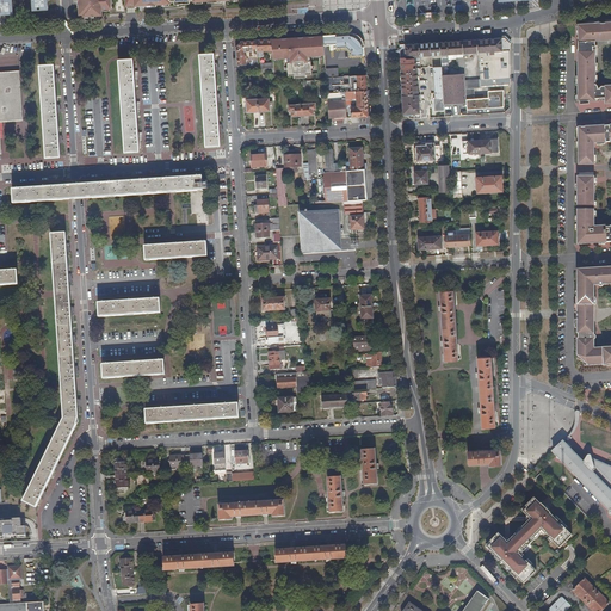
[(0,0),(0,12),(13,12),(12,0),(0,0)]
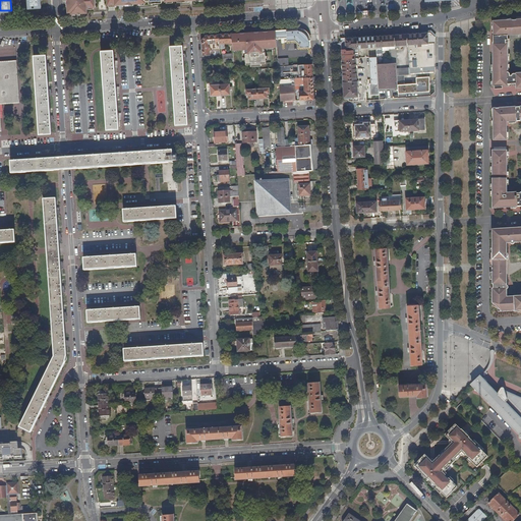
[(68,5),(68,14),(88,13),(88,8),(95,7),(94,0),(68,0),(69,5),(68,5)]
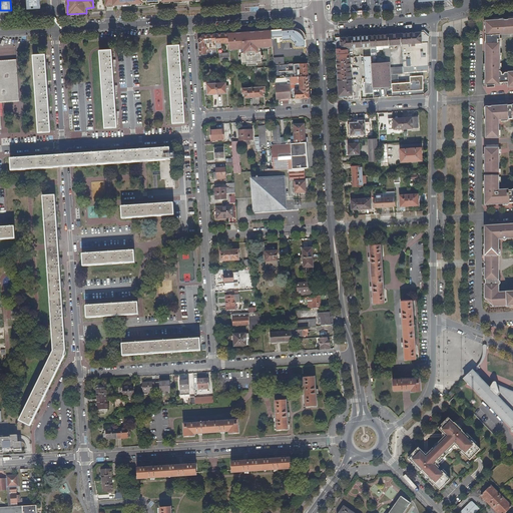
[(495,27),(495,36),(507,36),(512,35),(512,15),(506,15),(506,22),(495,27)]
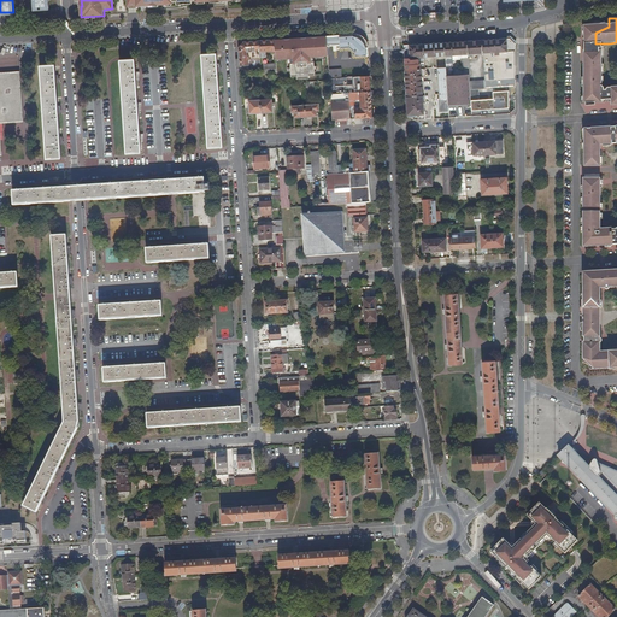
[(239,48),(240,68),(250,66),(248,64),(251,64),(252,64),(253,64),(254,63),(254,62),(254,60),(260,60),(260,59),(266,59),(265,53),(294,52),(297,84),(305,84),(304,64),(311,64),(312,60),(309,56),(311,52),(328,51),(328,48),(340,47),(340,50),(350,50),(354,54),(356,58),(369,58),(368,48),(365,50),(364,46),(363,43),(362,41),(359,40),(358,41),(357,40),(356,39),(353,39),(353,35),(327,37),(315,39),(275,41),(259,42),(244,43),(239,48)]
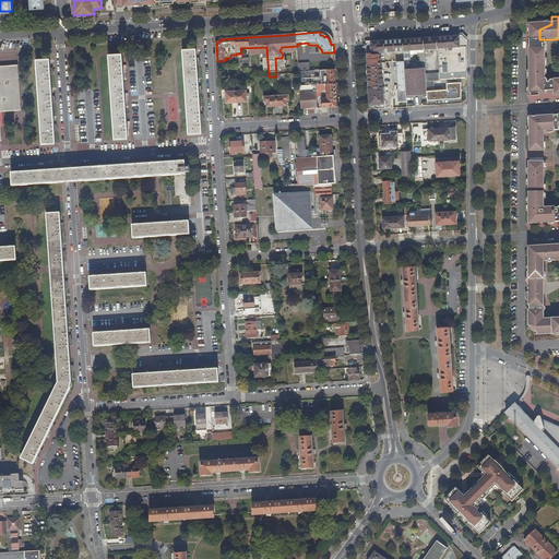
[(396,62),(399,91),(399,97),(396,97),(397,104),(406,103),(406,97),(427,96),(427,102),(461,99),(461,84),(447,85),(447,91),(433,92),(433,82),(439,82),(439,73),(426,74),(424,50),(432,49),(438,49),(438,52),(452,50),(453,64),(466,64),(466,40),(462,36),(423,38),(416,39),(370,43),(371,54),(367,55),(370,105),(383,104),(381,71),(385,70),(384,54),(403,51),(406,51),(417,51),(418,70),(405,71),(404,61),(396,62)]
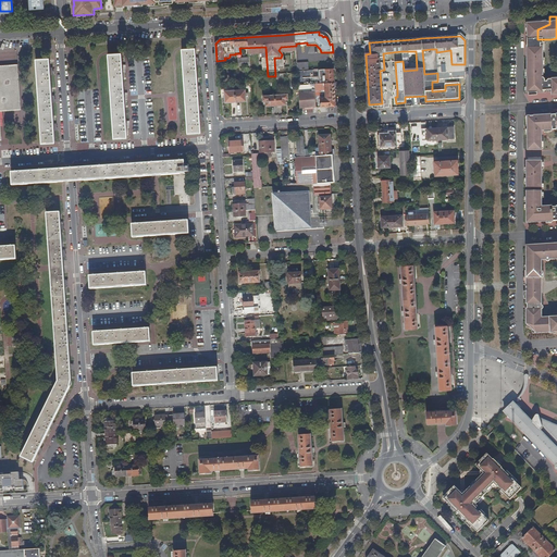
[(551,54),(551,39),(537,39),(535,40),(535,56),(537,56),(537,53),(541,53),(541,54),(551,54)]
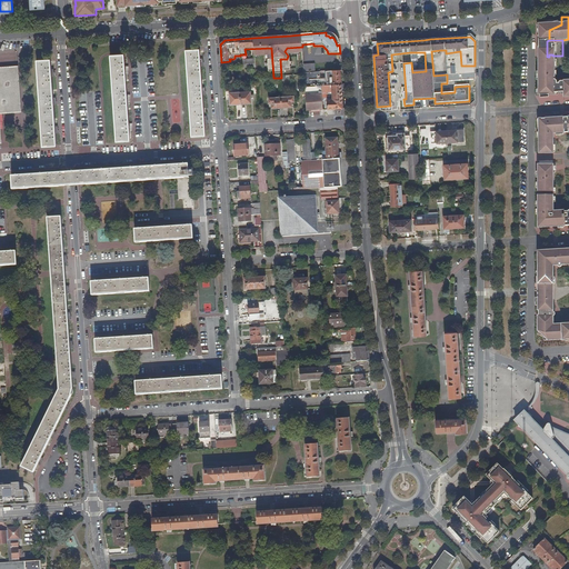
[(188,67),(192,137),(206,137),(206,126),(208,125),(207,119),(205,120),(203,97),(206,96),(205,90),(202,91),(201,68),(203,67),(202,62),(201,62),(200,51),(187,51),(188,67)]
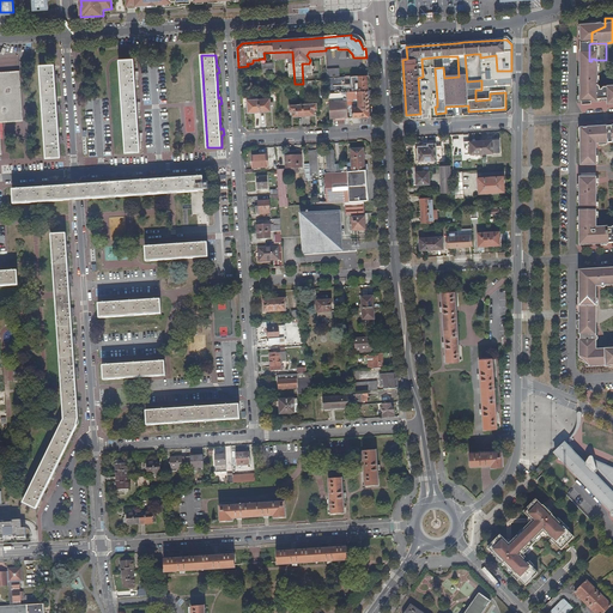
[(595,59),(592,59),(592,65),(588,65),(588,77),(590,78),(590,82),(588,82),(588,101),(590,101),(590,105),(600,105),(600,103),(605,103),(606,99),(612,98),(612,87),(608,91),(607,86),(606,77),(605,77),(605,72),(606,72),(606,60),(595,60),(595,59)]
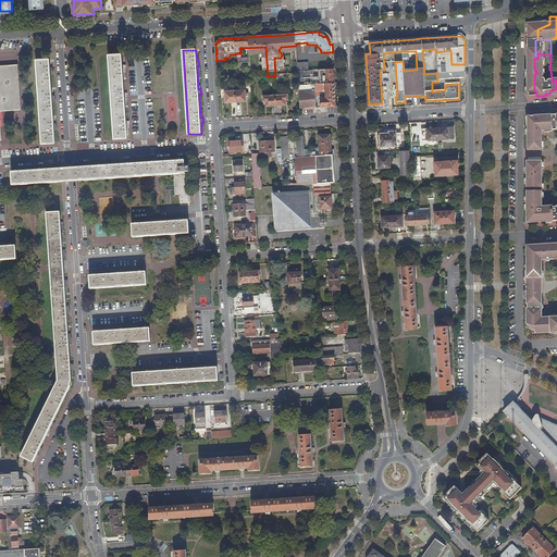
[(112,96),(115,139),(128,138),(127,127),(130,127),(130,123),(127,122),(125,99),(127,99),(127,95),(125,94),(124,72),(126,72),(126,67),(123,66),(123,54),(110,56),(112,96)]
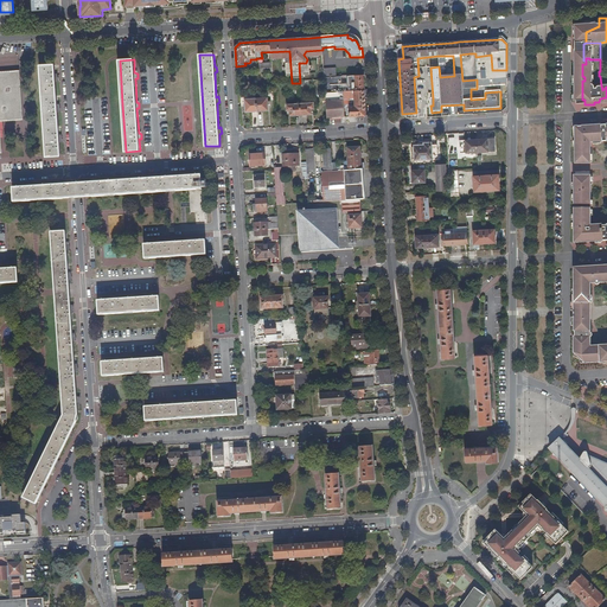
[(55,65),(42,66),(48,158),(61,157),(61,145),(63,144),(62,138),(61,139),(58,114),(61,113),(59,107),(58,108),(56,84),(59,83),(58,77),(56,78),(55,65)]
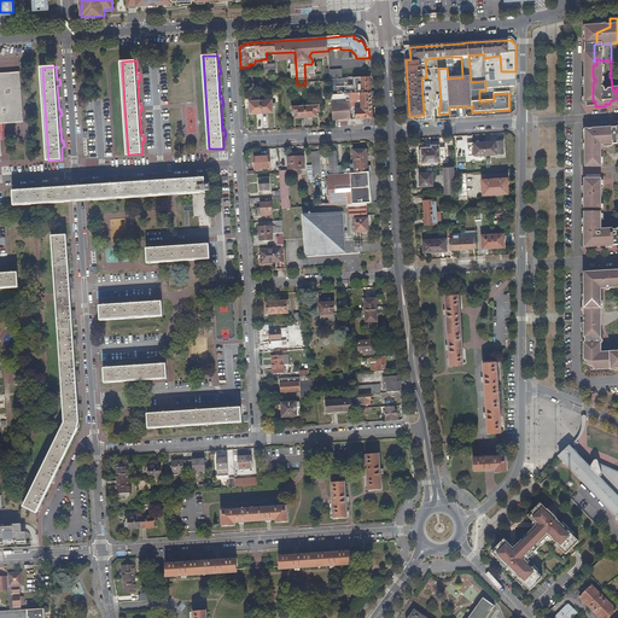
[(349,121),(351,121),(350,94),(361,93),(362,109),(353,110),(353,121),(372,120),(372,118),(371,77),(355,79),(355,86),(343,87),(342,80),(343,80),(342,71),(330,73),(333,120),(349,120),(349,121)]
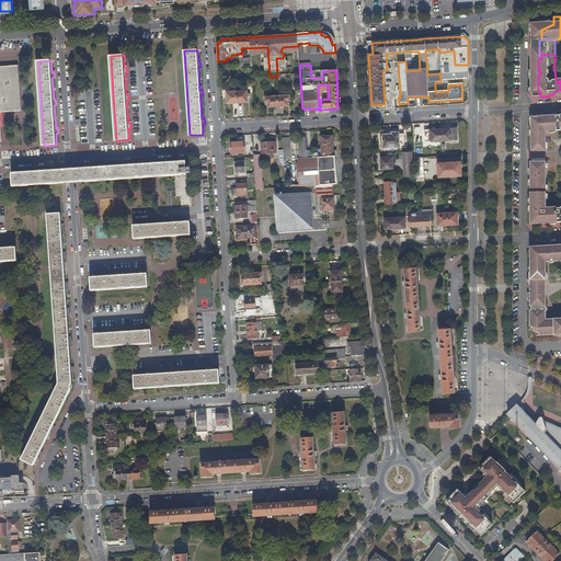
[(0,113),(21,111),(19,68),(0,69),(0,141),(2,141),(0,113)]
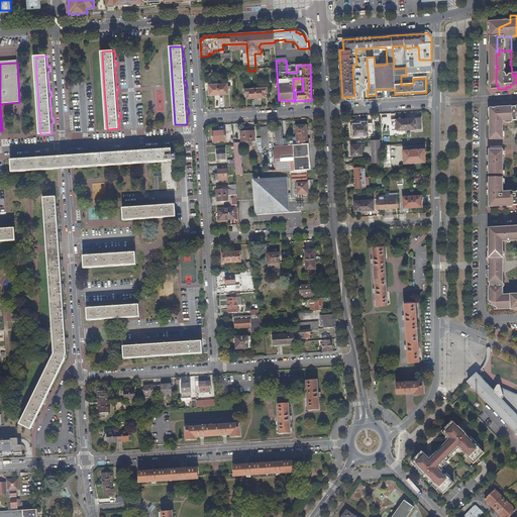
[(228,84),(209,86),(210,96),(228,95),(228,84)]
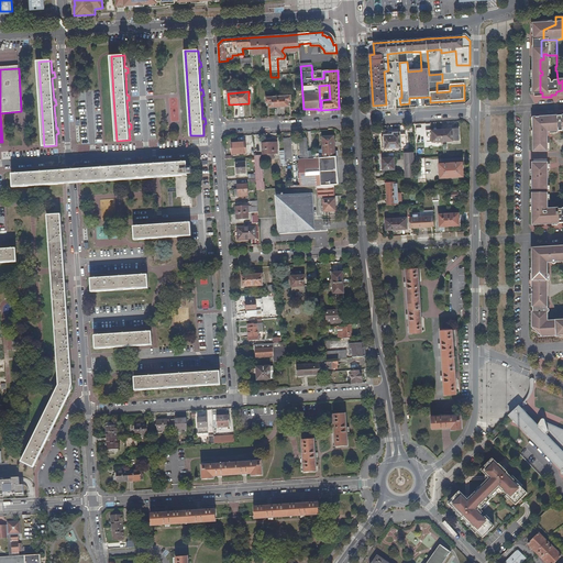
[(290,97),(266,98),(266,103),(269,103),(269,108),(289,107),(288,102),(291,102),(290,97)]
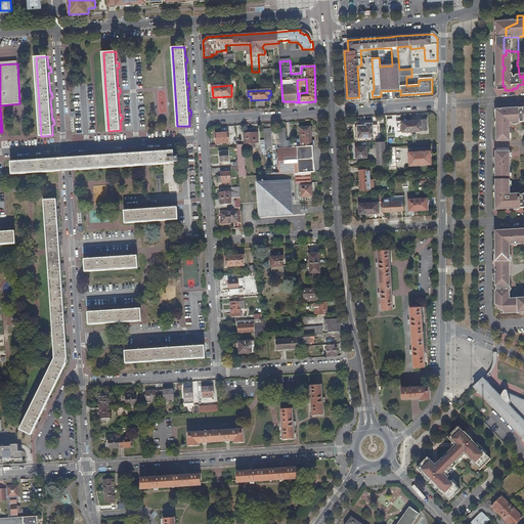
[(508,121),(503,121),(503,141),(516,140),(516,123),(523,122),(523,108),(509,110),(508,121)]
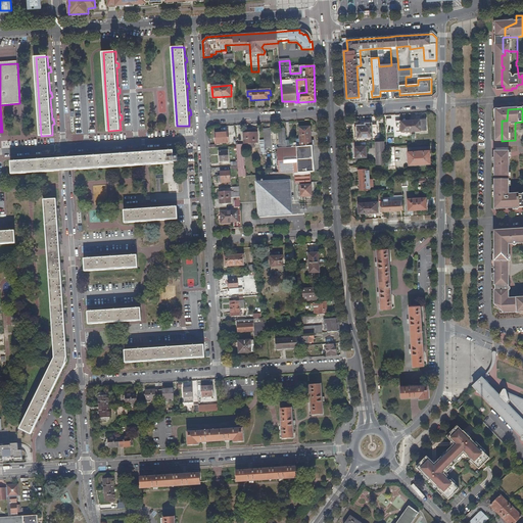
[(395,123),(396,133),(426,131),(426,121),(395,123)]
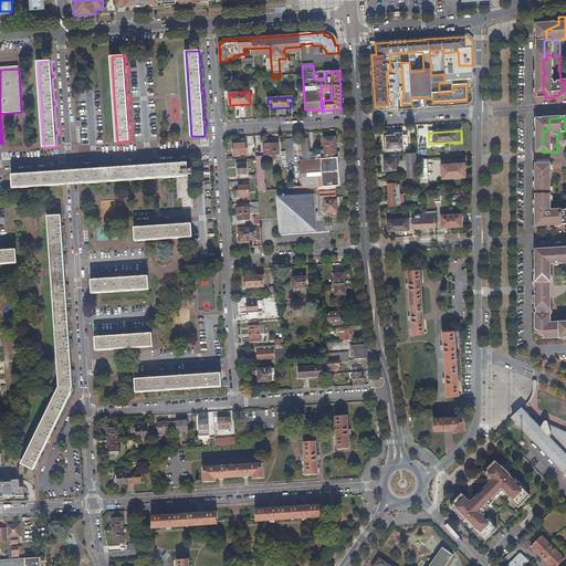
[(387,144),(387,150),(402,149),(402,147),(408,146),(407,136),(402,136),(402,135),(396,135),(396,136),(387,137),(387,138),(384,138),(385,144),(387,144)]
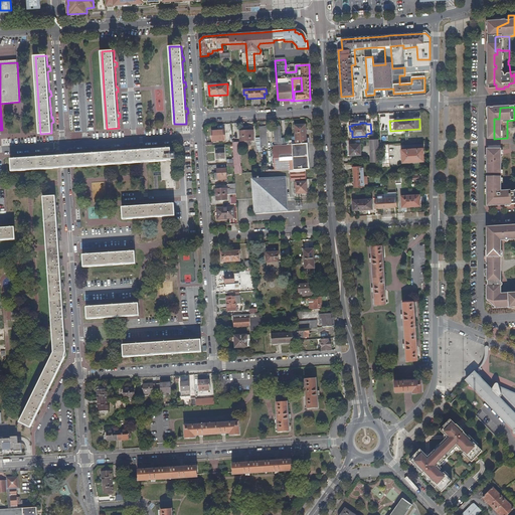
[(290,171),(306,170),(310,170),(308,145),(307,145),(306,126),(295,127),(296,138),(292,138),(292,142),(288,142),(288,139),(282,140),(281,127),(274,128),(275,147),(274,147),(275,172),(290,171)]
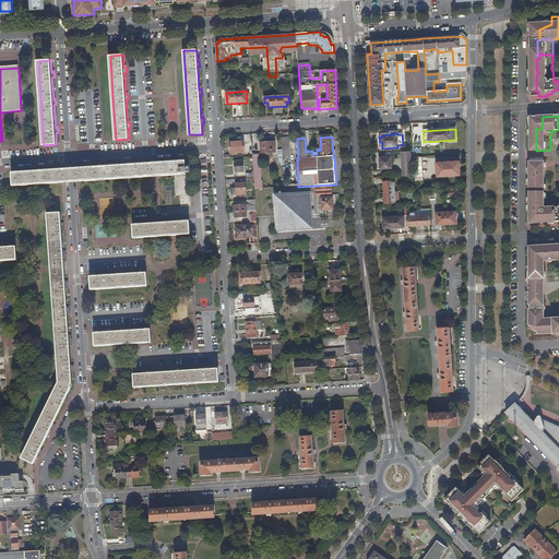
[(261,144),(262,158),(273,157),(272,154),(276,154),(275,140),(271,140),(271,141),(265,142),(265,144),(261,144)]
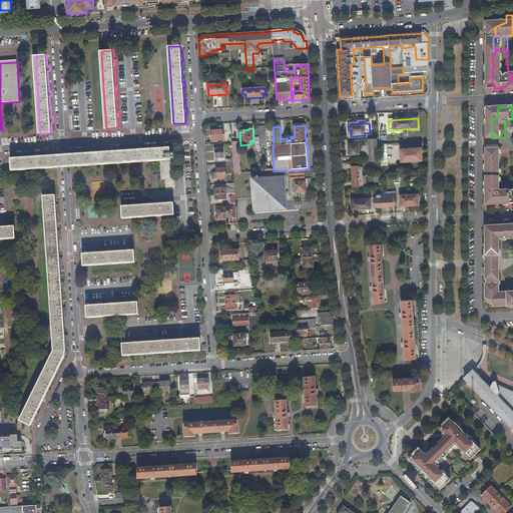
[(211,132),(211,142),(224,141),(223,131),(211,132)]
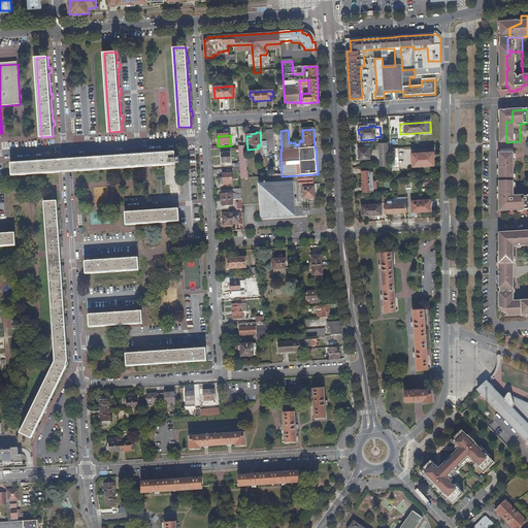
[(388,143),(381,144),(382,167),(389,167),(388,143)]
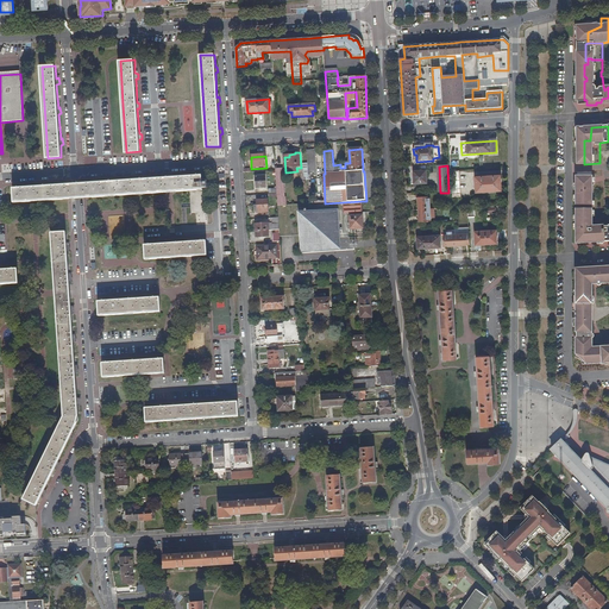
[(278,207),(284,206),(282,170),(276,170),(277,190),(269,190),(270,195),(269,195),(269,201),(277,200),(278,207)]
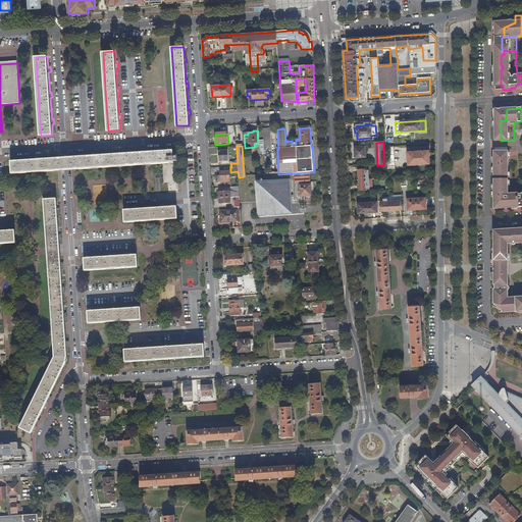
[(365,147),(355,148),(355,158),(365,158),(365,147)]
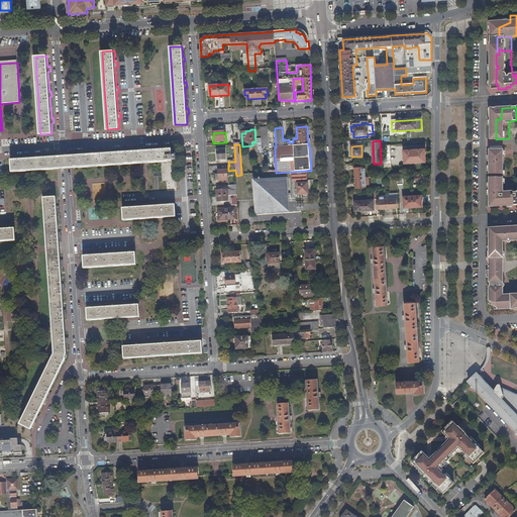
[(392,169),(390,146),(383,146),(384,170),(392,169)]
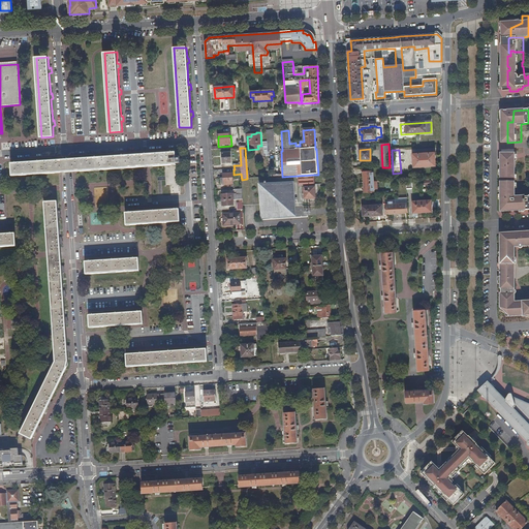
[(93,172),(165,166),(166,186),(181,185),(180,159),(176,159),(175,154),(164,154),(165,153),(160,152),(160,155),(137,156),(137,154),(132,155),(133,157),(112,158),(111,156),(106,157),(106,158),(85,160),(85,158),(81,158),(80,160),(65,161),(55,162),(54,160),(49,161),(50,162),(28,164),(27,161),(23,163),(23,164),(12,165),(13,178),(42,176),(66,174),(93,172)]
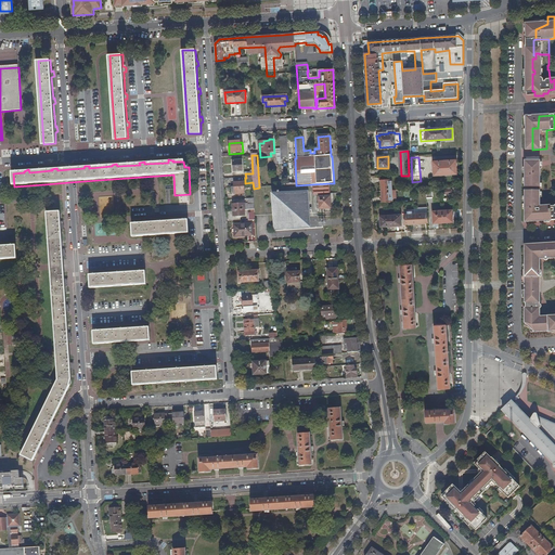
[(242,160),(233,162),(234,172),(243,171),(242,160)]
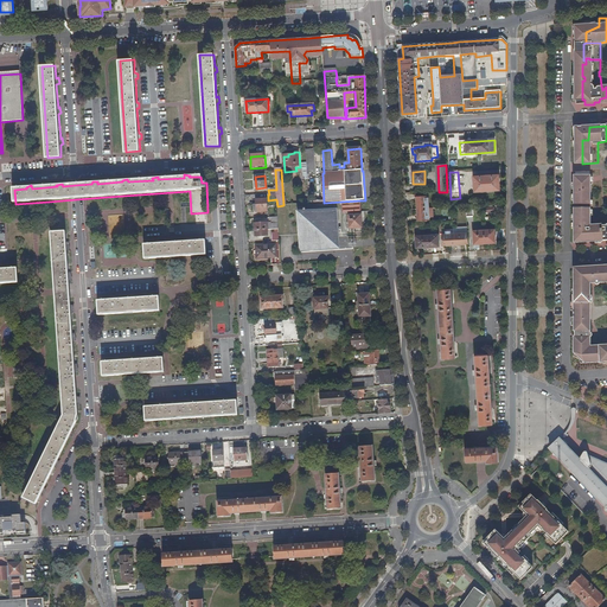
[(473,178),(474,193),(499,191),(498,176),(473,178)]
